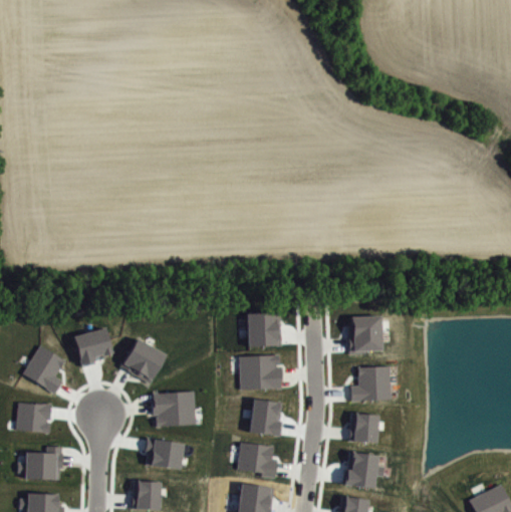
[(248,347),(280,346),(279,313),(247,313),(248,347)]
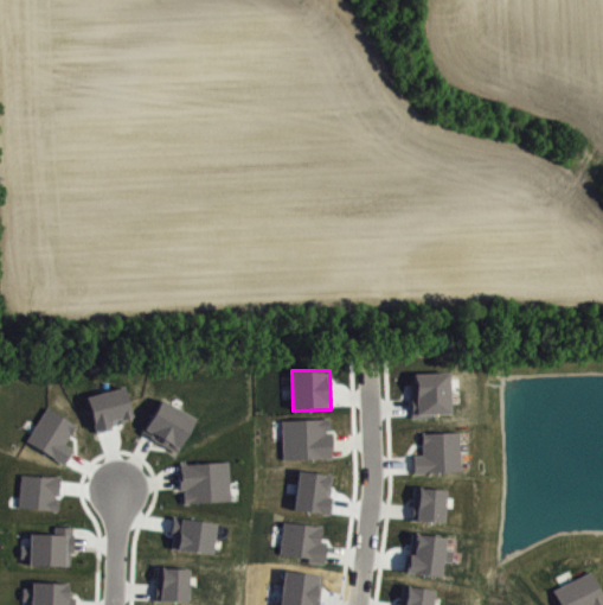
[(412,416),(451,415),(449,374),(411,375),(412,416)]
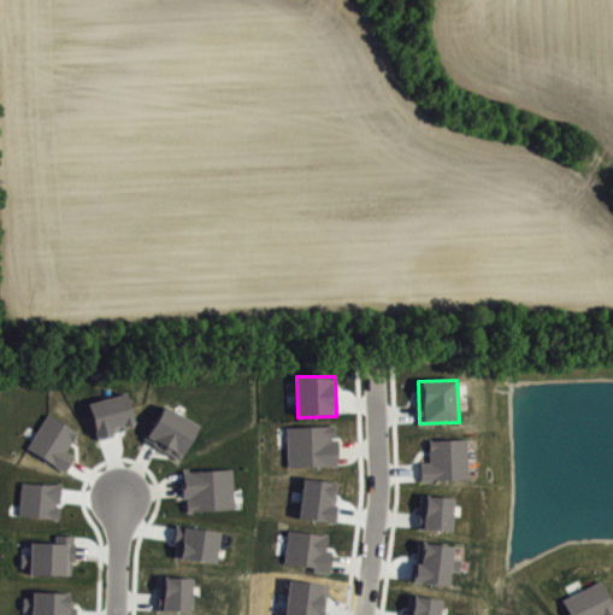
[(113,435),(112,429),(134,425),(127,394),(88,404),(96,439),(113,435)]
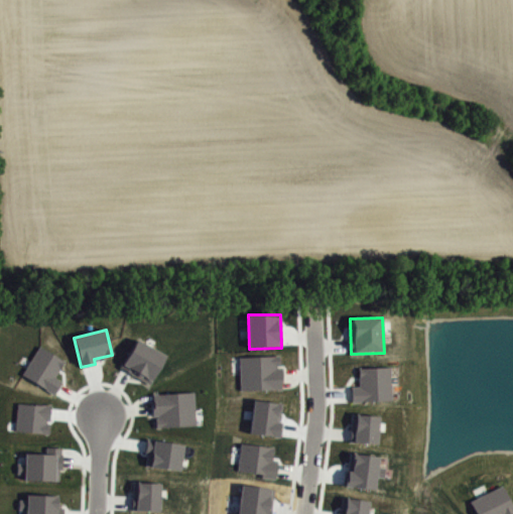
[(122,371),(152,385),(165,355),(135,341),(122,371)]
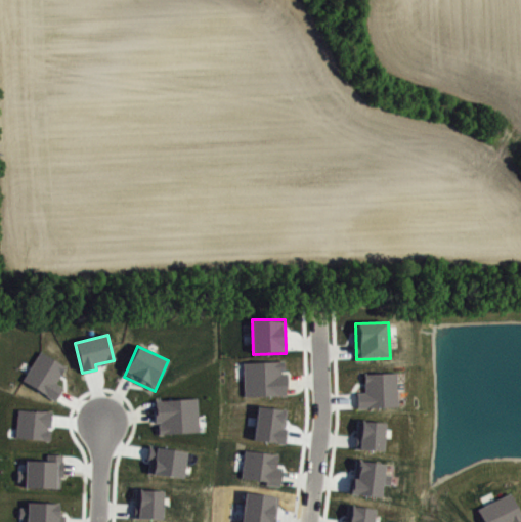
[(23,382),(56,401),(64,388),(56,384),(66,367),(40,352),(23,382)]
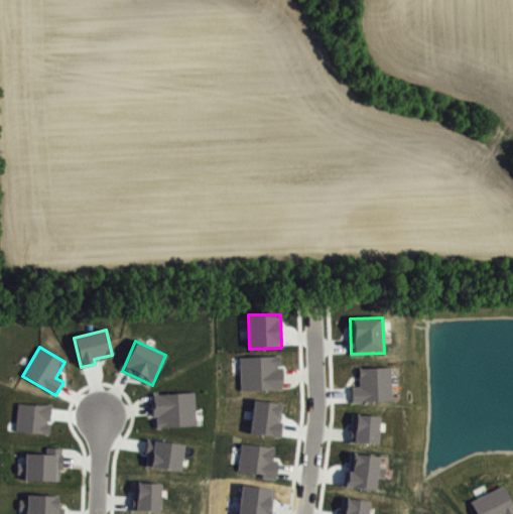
[(359,369),(360,388),(352,388),(353,403),(392,401),(391,368),(359,369)]
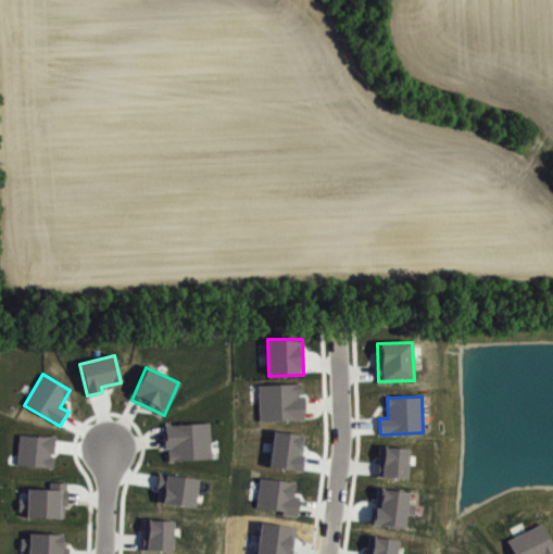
[(210,425),(165,426),(165,450),(168,449),(168,462),(211,461),(210,425)]
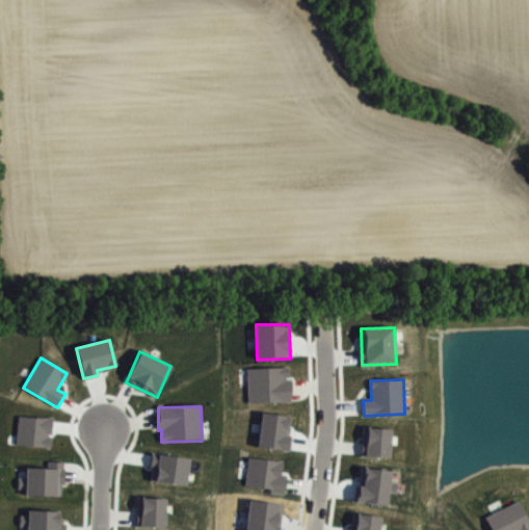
[(391,429),(363,428),(362,457),(390,458),(391,429)]
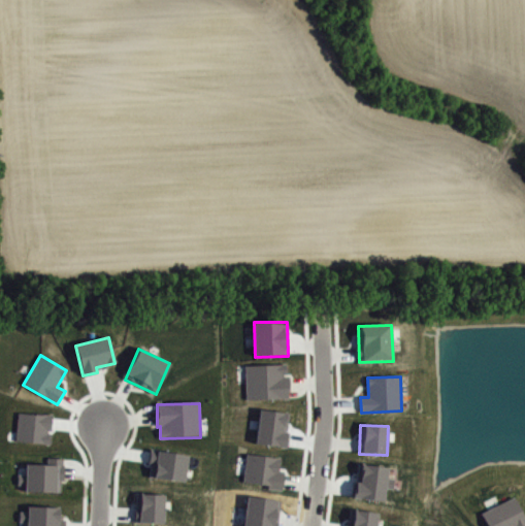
[(243,485),(283,489),(285,473),(279,472),(281,459),(248,455),(243,485)]
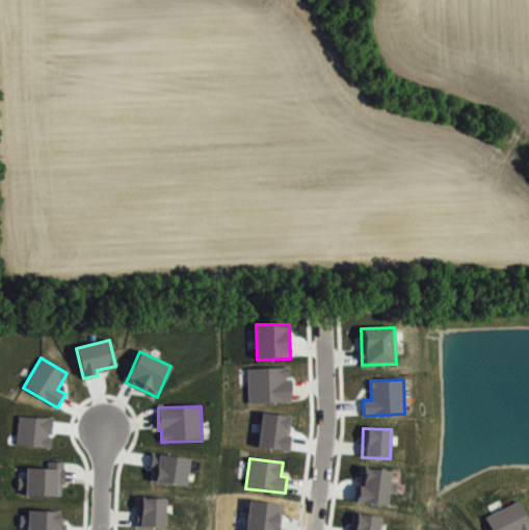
[(26,496),(62,497),(64,462),(50,462),(49,469),(27,468),(26,479),(19,479),(18,489),(26,489),(26,496)]
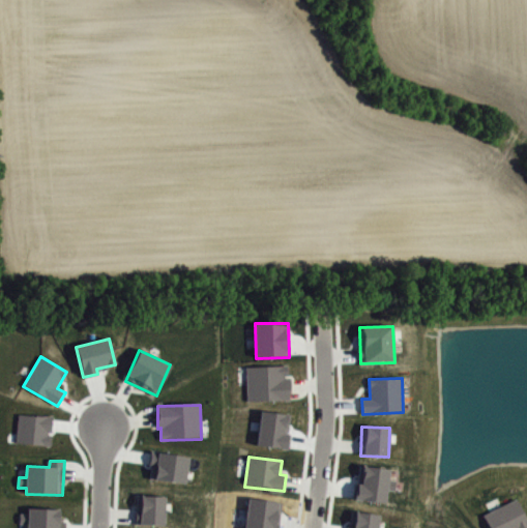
[(484,516),(489,527),(526,527),(526,521),(518,500),(484,516)]
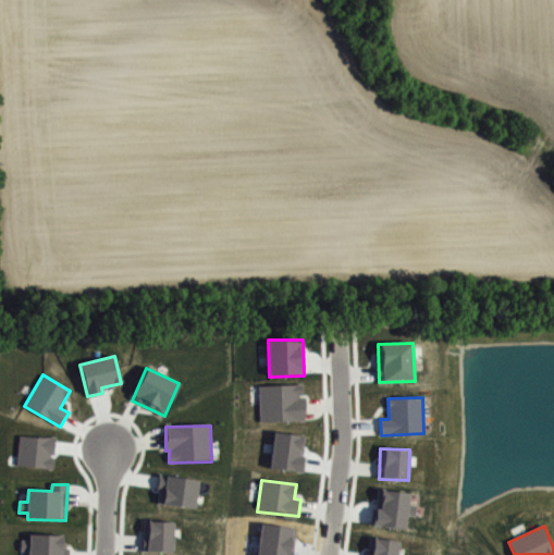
[(63,535),(29,535),(29,541),(21,541),(21,552),(29,552),(28,554),(69,554),(70,546),(62,546),(63,535)]
